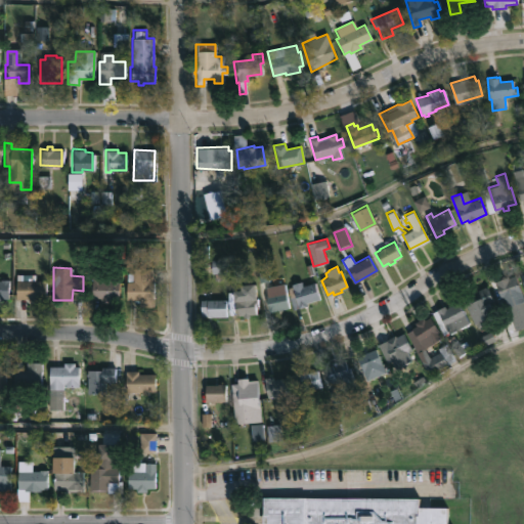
[(151,281),(155,280),(155,306),(138,307),(138,300),(127,300),(126,272),(133,272),(133,268),(151,267),(151,281)]
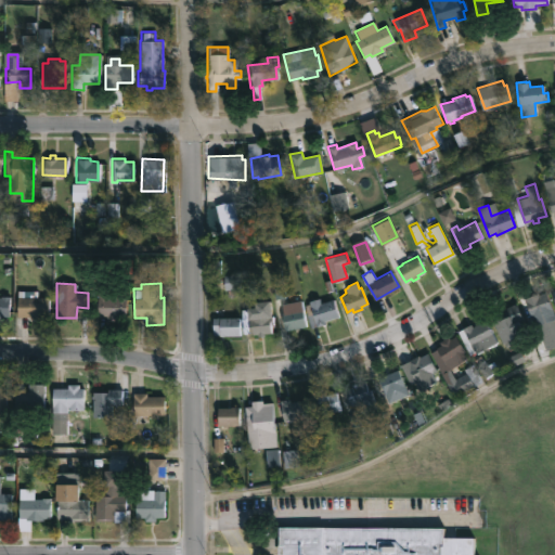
[(128,287),(127,315),(120,315),(120,324),(104,324),(104,315),(97,315),(97,287),(128,287)]
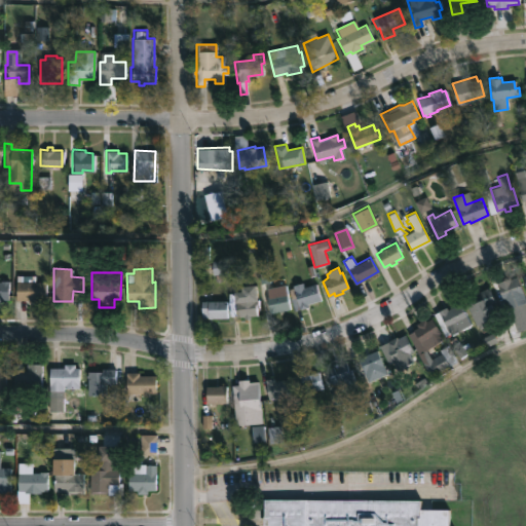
[(517,275),(525,302),(516,306),(518,310),(510,313),(508,308),(505,309),(496,283),(517,275)]
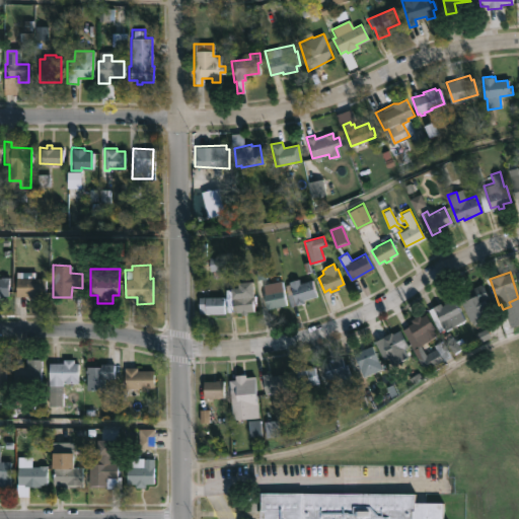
[(0,276),(9,276),(10,295),(0,295),(0,276)]
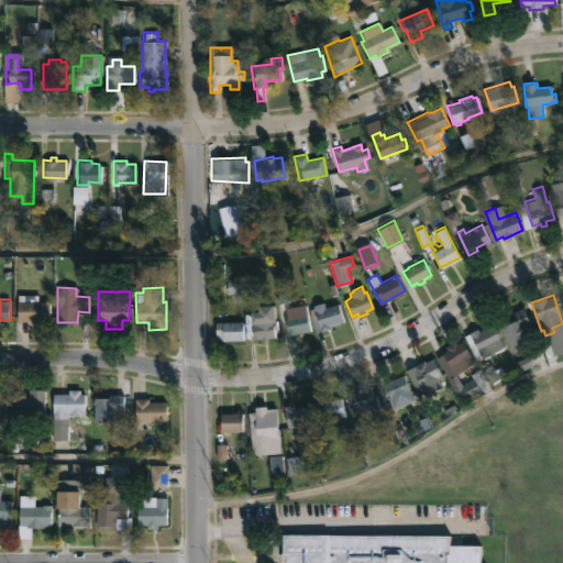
[(48,301),(48,322),(15,321),(17,301),(48,301)]
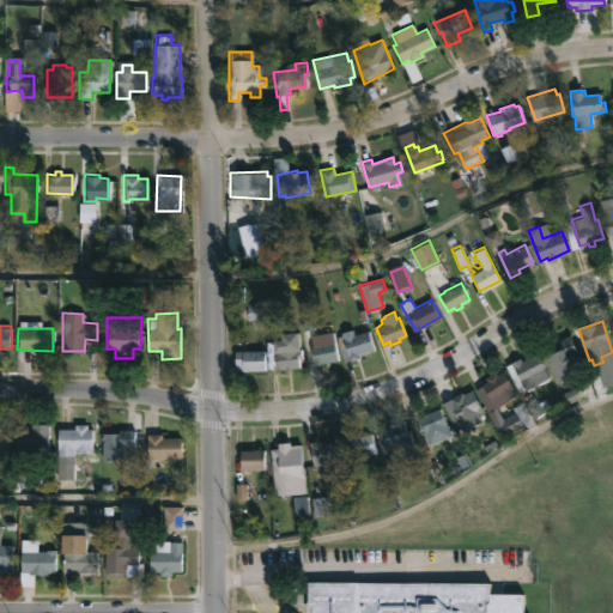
[(352,328),(354,334),(369,329),(375,347),(357,353),(358,357),(343,362),(335,337),(340,334),(340,332),(352,328)]
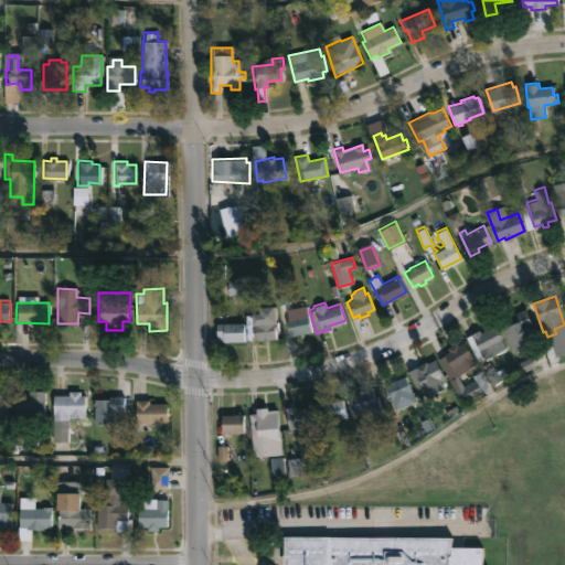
[(292,336),(289,336),(285,317),(287,317),(286,309),(306,305),(311,331),(292,336)]
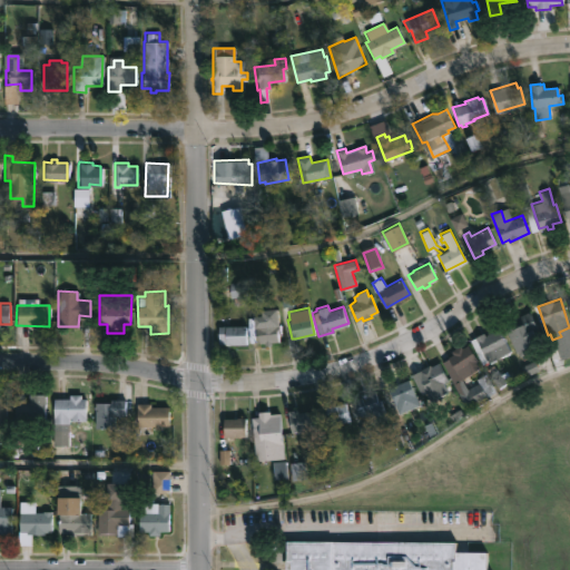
[(532,350),(518,356),(502,323),(529,310),(538,326),(534,328),(540,340),(529,345),(532,350)]
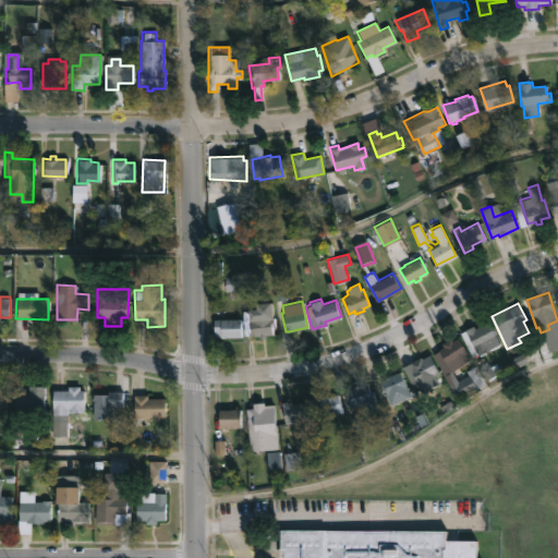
[(261,313),(262,317),(274,316),(275,325),(271,325),(273,334),(265,334),(265,337),(258,337),(258,335),(250,336),(249,318),(253,318),(252,313),(261,313)]
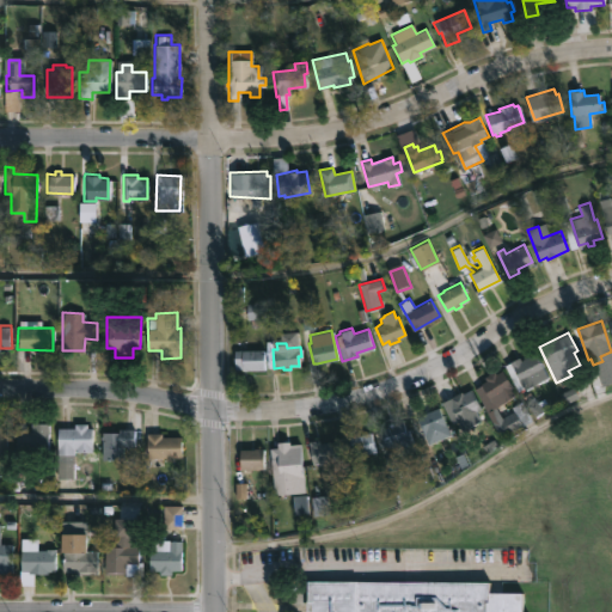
[(263,369),(234,369),(233,349),(263,349),(263,369)]
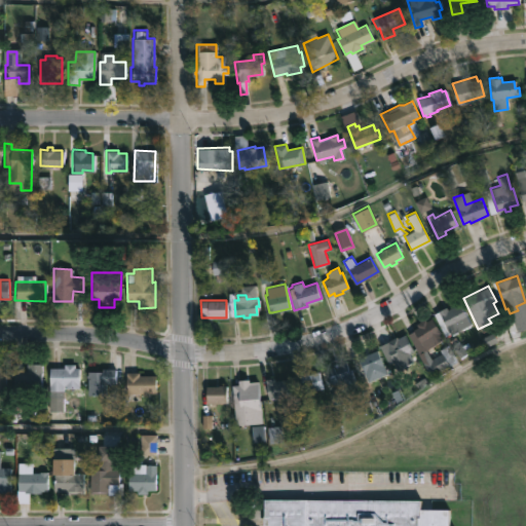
[(460,303),(472,324),(446,337),(434,313),(447,306),(449,309),(460,303)]
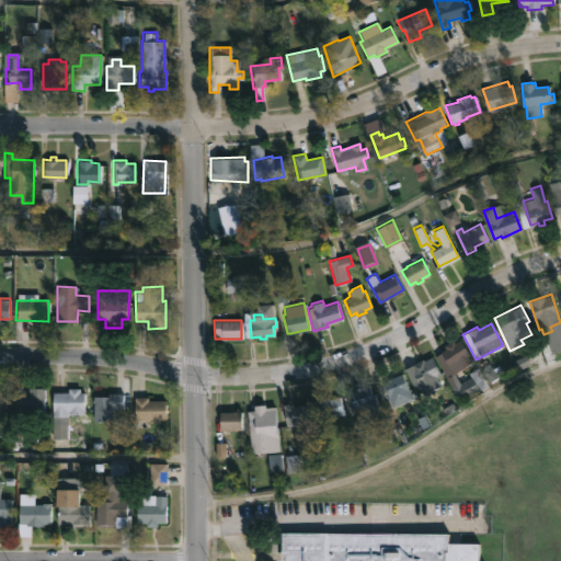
[(460,340),(470,354),(468,355),(472,362),(446,377),(435,356),(439,353),(438,351),(445,347),(443,344),(453,340),(454,343),(460,340)]
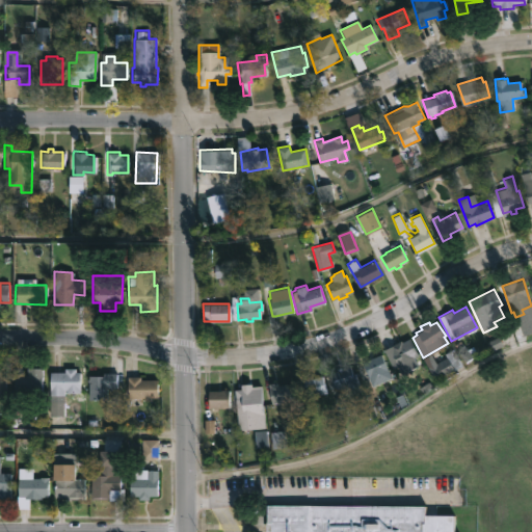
[(409,339),(418,354),(407,360),(411,367),(401,372),(397,365),(394,367),(384,350),(400,341),(401,344),(409,339)]
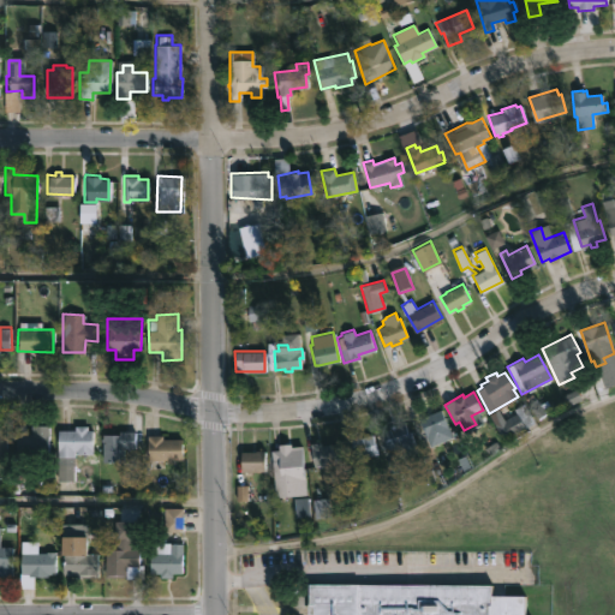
[(535,422),(512,434),(513,437),(505,442),(495,425),(503,421),(506,424),(518,417),(514,408),(524,402),(535,422)]
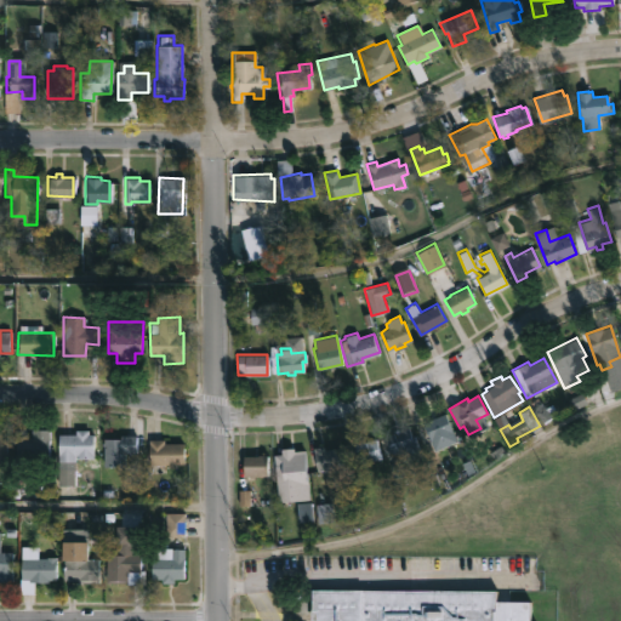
[(436,450),(434,451),(421,422),(444,412),(456,442),(436,450)]
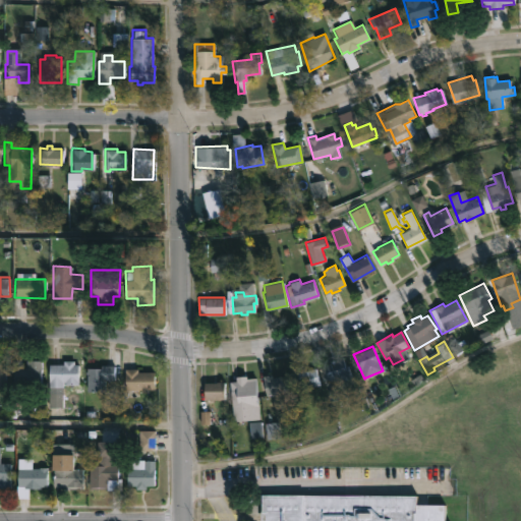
[(342,357),(344,364),(345,364),(351,380),(335,386),(332,378),(328,380),(327,378),(321,380),(317,368),(324,365),(323,364),(329,362),(328,360),(342,357)]
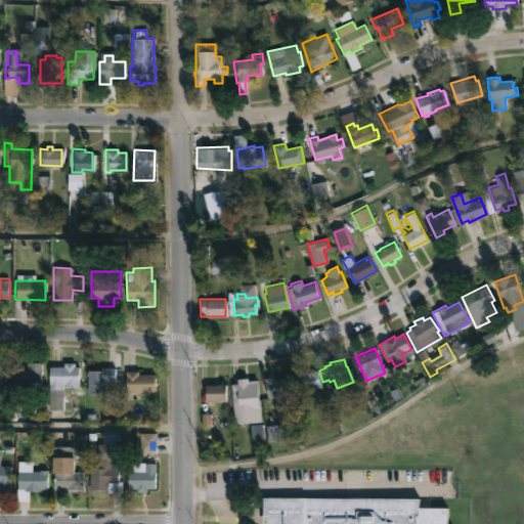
[(15,385),(12,385),(12,368),(26,368),(26,361),(40,361),(40,385),(15,385)]
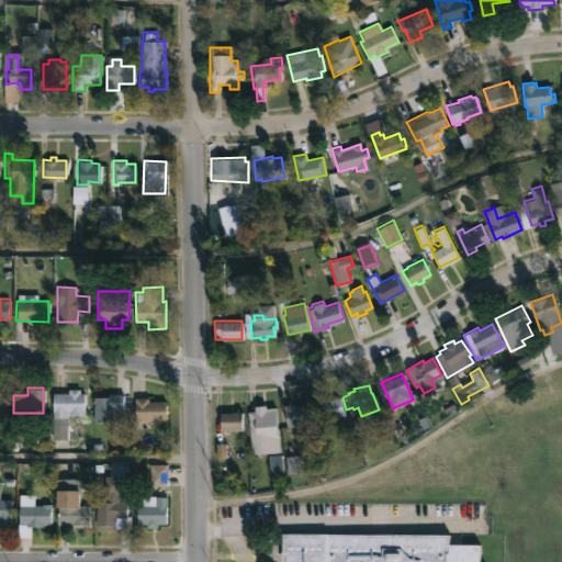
[(78,389),(78,392),(83,392),(82,415),(67,415),(67,418),(52,418),(52,392),(67,392),(67,389),(78,389)]
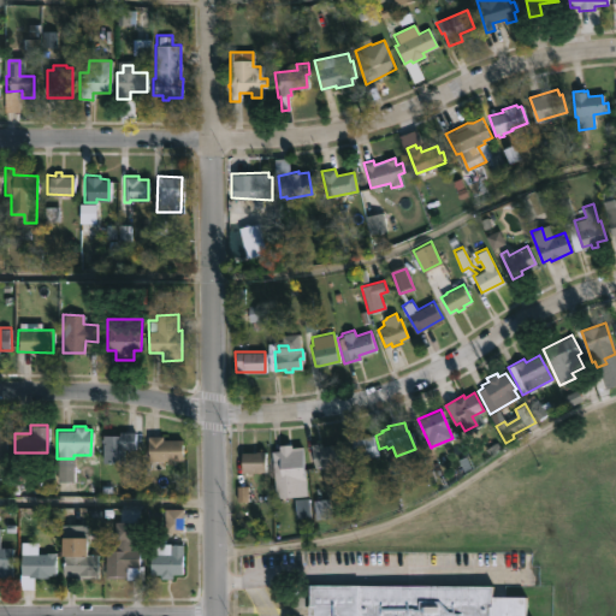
[(123,461),(101,461),(101,434),(119,434),(119,431),(134,431),(134,448),(123,448),(123,461)]
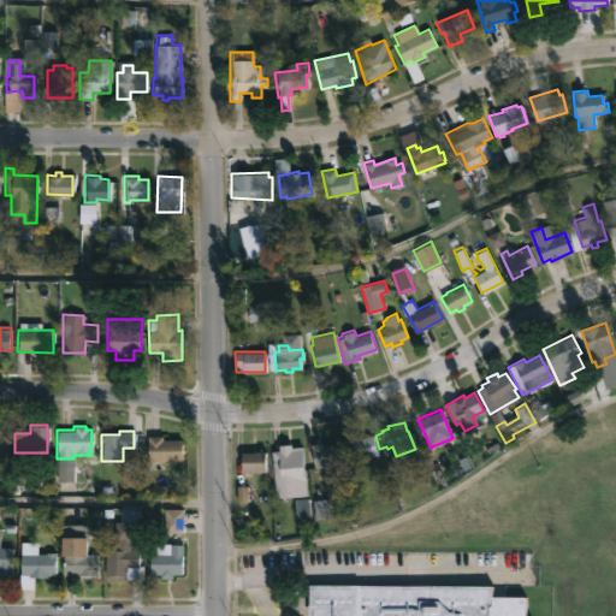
[(163,434),(163,439),(182,439),(183,460),(171,460),(171,463),(160,463),(160,461),(148,461),(147,436),(163,434)]
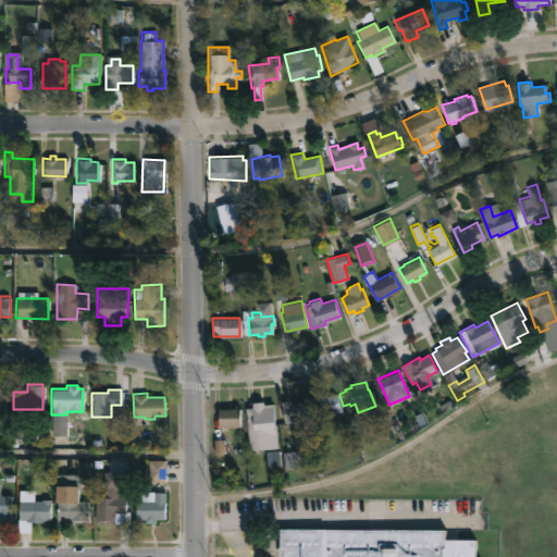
[(336,393),(342,410),(316,418),(311,404),(319,401),(317,397),(336,393)]
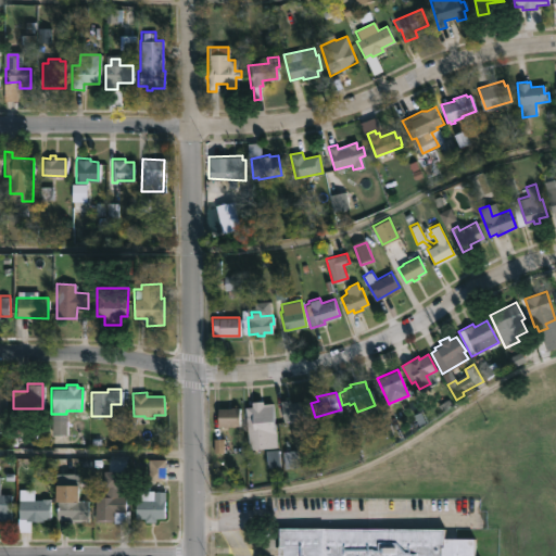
[(289,399),(290,403),(304,400),(307,418),(283,421),(280,401),(289,399)]
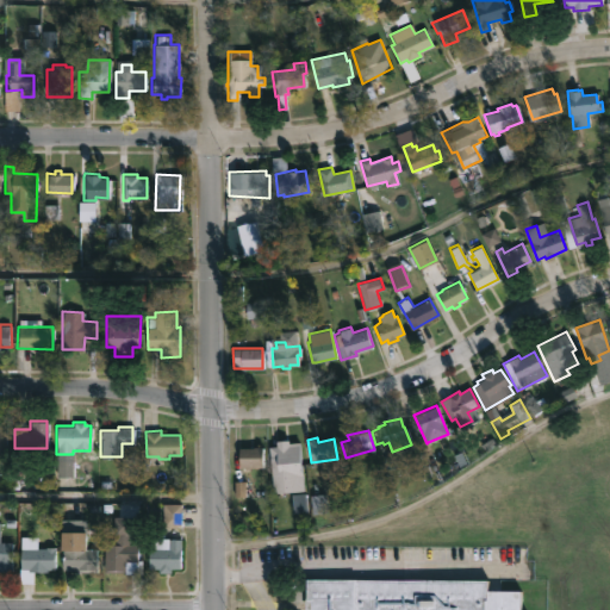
[(298,442),(300,472),(294,473),(294,479),(299,479),(300,495),(293,495),(293,491),(273,492),(268,447),(277,447),(277,443),(298,442)]
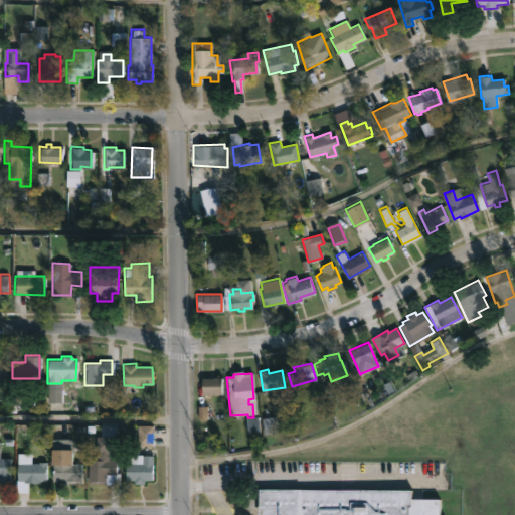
[(202,395),(201,395),(201,377),(221,376),(221,394),(202,395)]
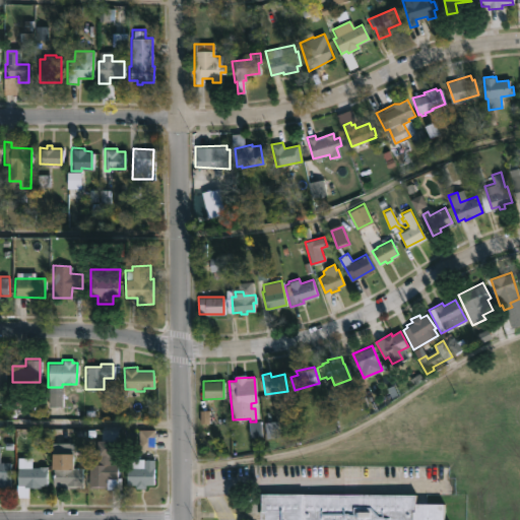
[(155,435),(143,434),(142,450),(154,450),(155,435)]
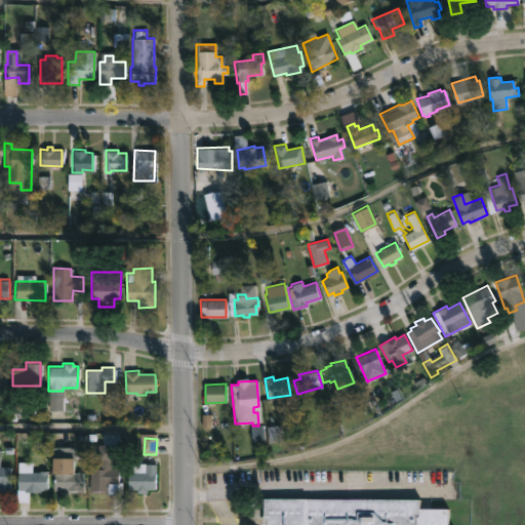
[(63,459),(63,472),(80,472),(80,489),(50,489),(51,457),(63,457),(63,459)]
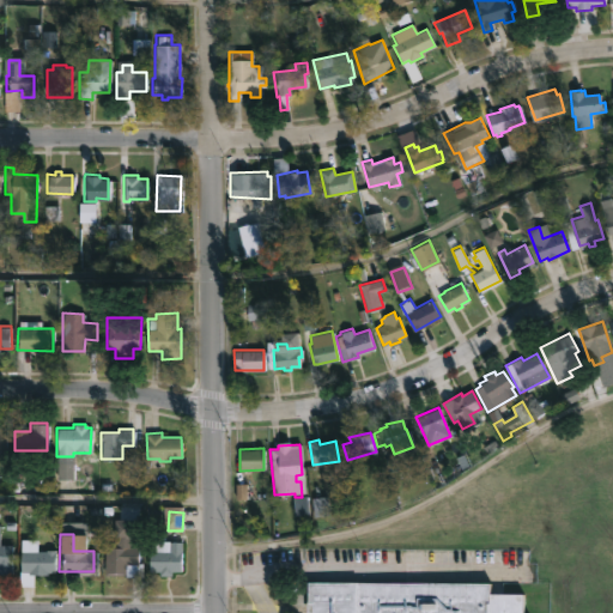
[(131,538),(131,546),(138,546),(137,564),(126,563),(126,575),(103,575),(104,547),(115,547),(115,536),(131,538)]
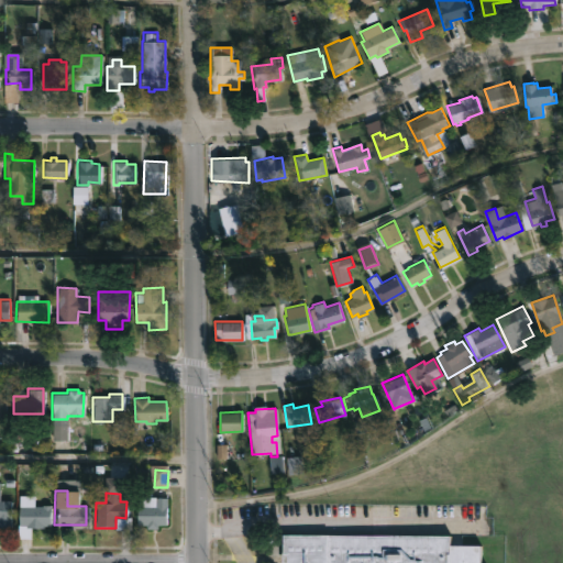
[(155,496),(166,497),(166,525),(157,523),(157,528),(146,528),(146,523),(138,523),(138,496),(155,496)]
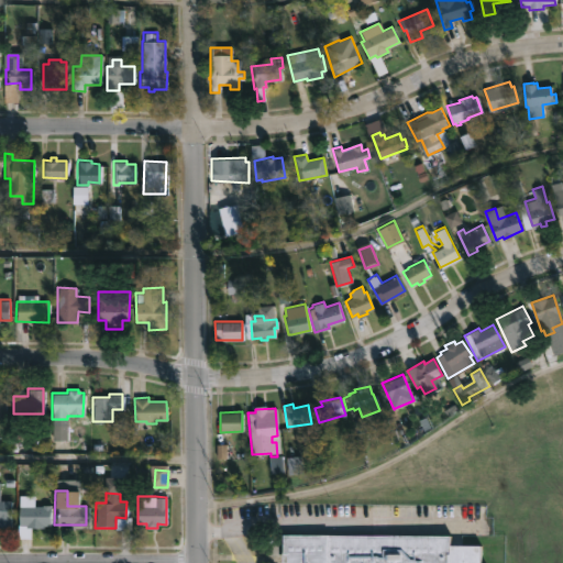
[(0,500),(10,500),(10,528),(0,528),(0,500)]
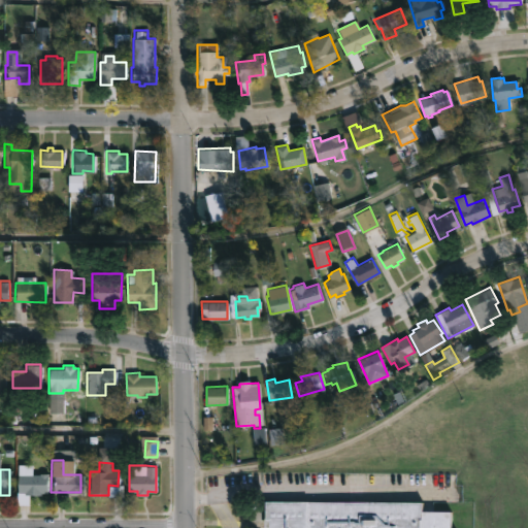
[(38,492),(38,494),(24,494),(24,492),(18,492),(18,473),(47,473),(47,492),(38,492)]
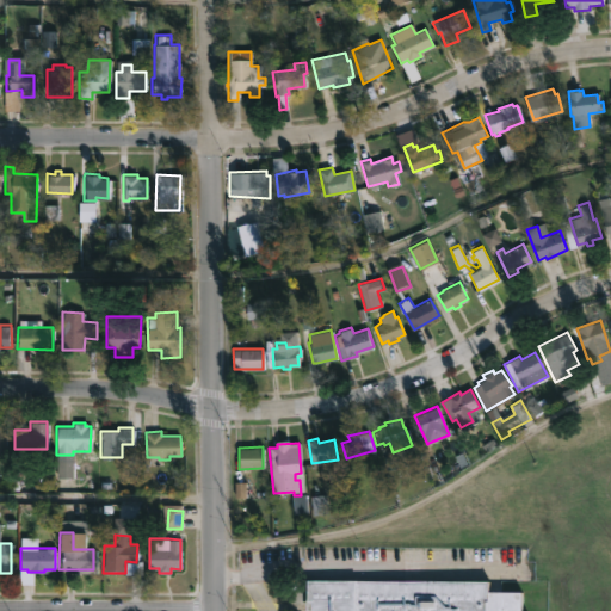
[(489,580),(489,592),(519,592),(519,610),(303,610),(304,579),(489,580)]
